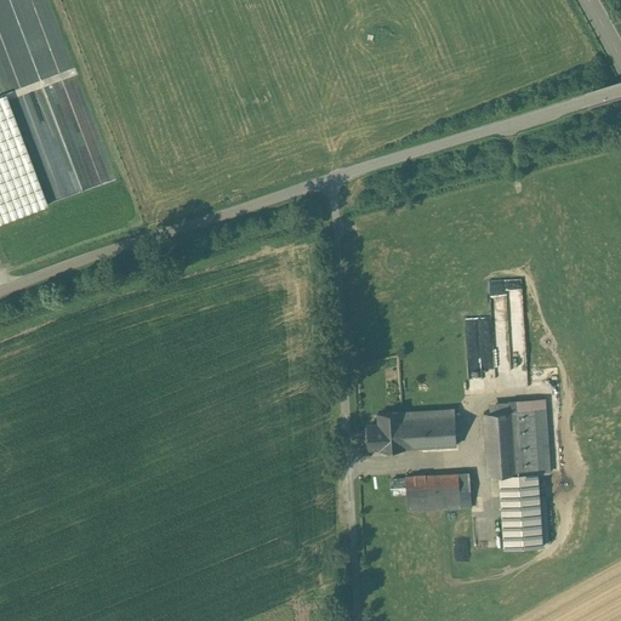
[(0,222),(47,205),(5,93),(0,95),(0,222)]
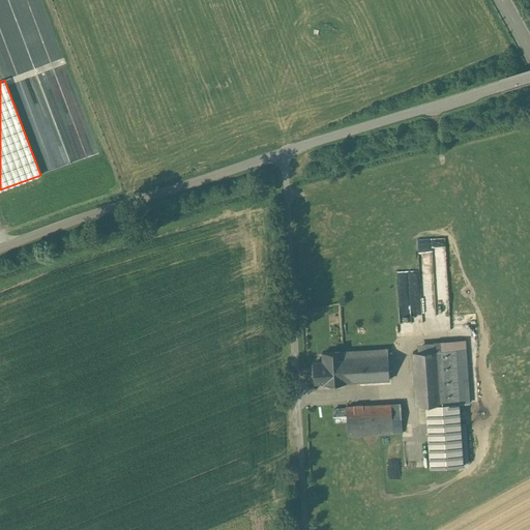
[(445,238),(435,238),(435,258),(445,258),(445,238)]
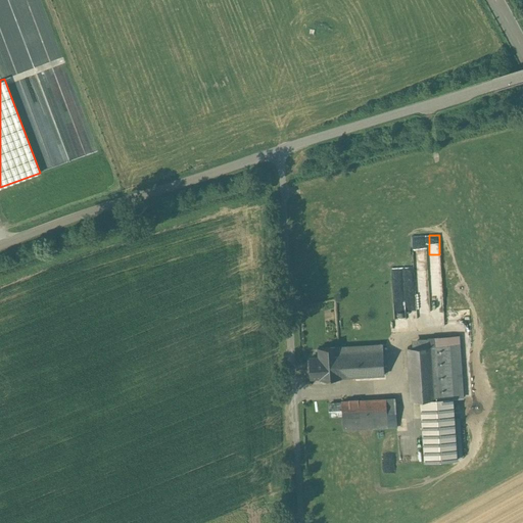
[(339,346),(338,346),(340,377),(384,374),(382,344),(339,346)]
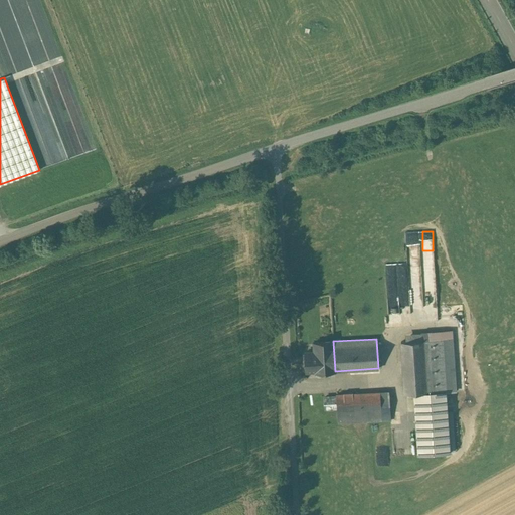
[(442,339),(424,340),(428,392),(446,391),(442,339)]
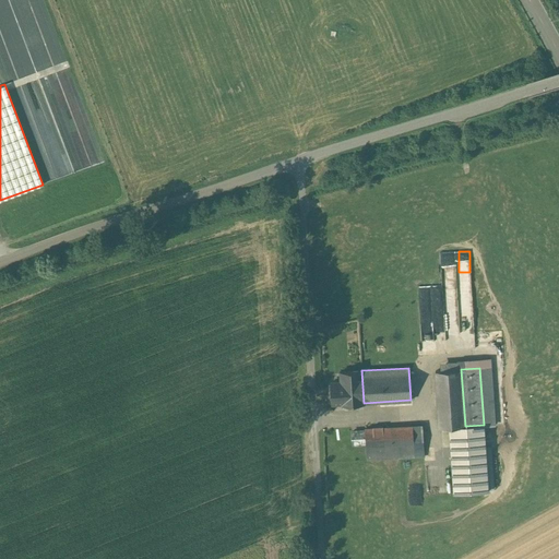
[(461,369),(435,370),(439,427),(449,427),(465,426),(461,369)]
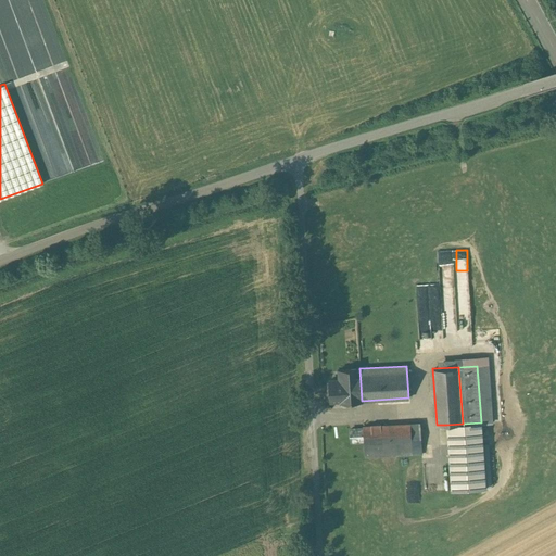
[(359,368),(339,369),(339,383),(329,384),(331,401),(340,401),(340,402),(362,401),(359,368)]
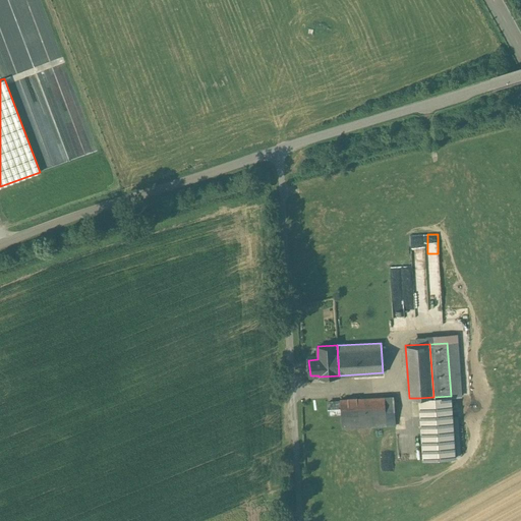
[(433,397),(418,398),(422,459),(455,456),(451,396),(433,397)]
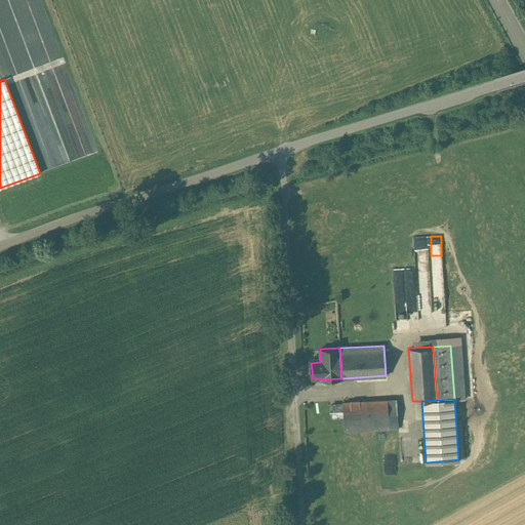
[(388,400),(359,401),(351,401),(351,402),(342,402),(342,416),(345,432),(390,430),(388,401),(388,400)]
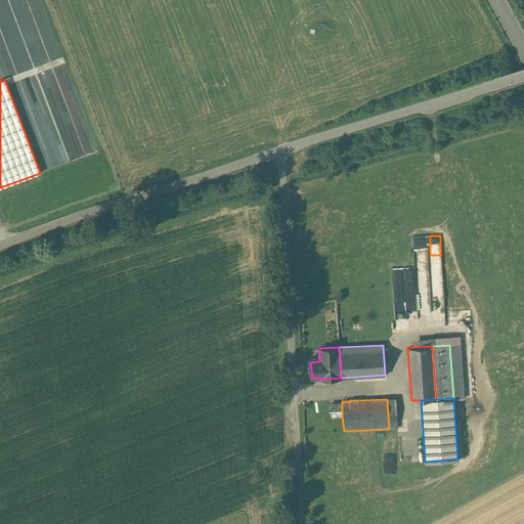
[(396,399),(387,400),(389,429),(397,428),(396,411),(396,399)]
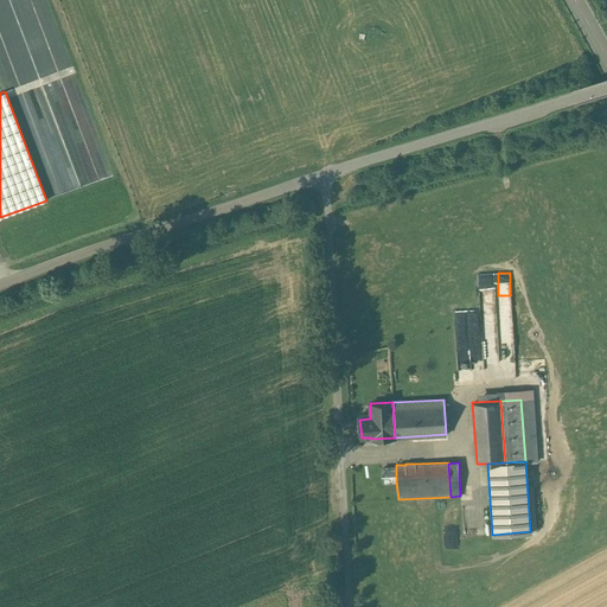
[(396,467),(382,468),(383,483),(396,481),(396,467)]
